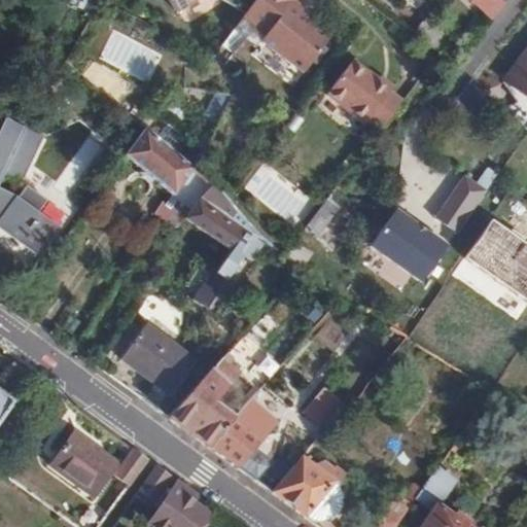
[(163,0),(173,15),(200,0),(163,0)]
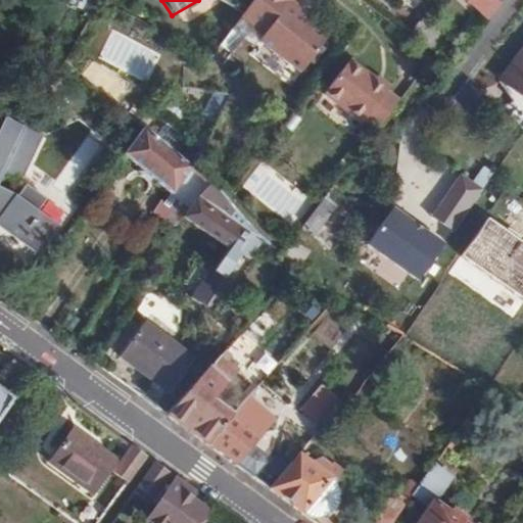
[(253,0),(241,16),(265,34),(258,41),(287,62),(289,60),(303,70),(327,39),(286,8),(292,0),(253,0)]
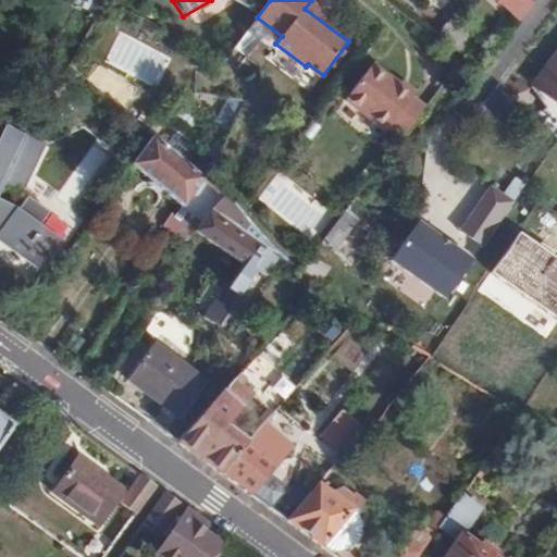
[(403,0),(418,11),(426,0),(403,0)]
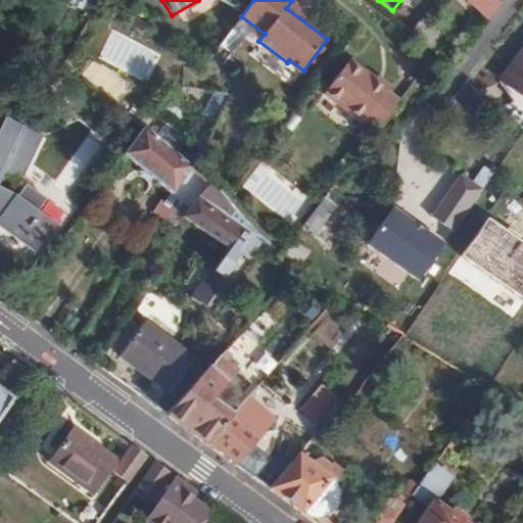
[(502,0),(465,0),(487,20),(502,0)]
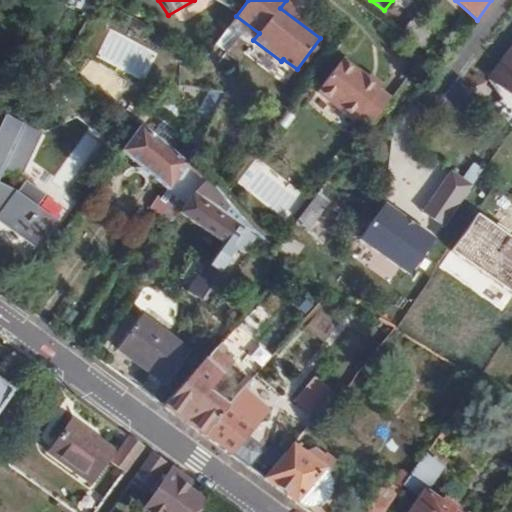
[(227,28),(215,43),(231,55),(243,40),(227,28)]
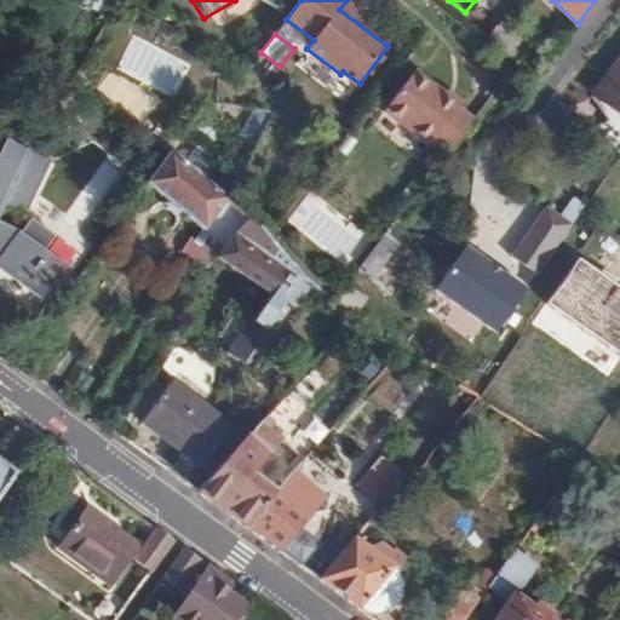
[(619,110),(619,112),(619,59),(592,99),(610,121),(619,110)]
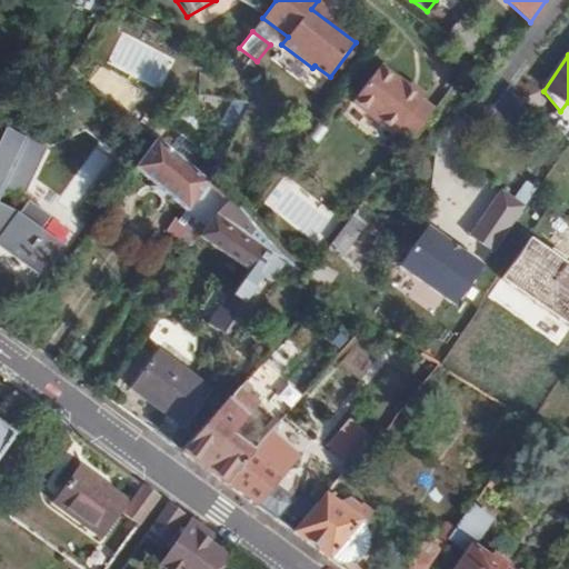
[(380,65),(352,100),(392,135),(397,131),(409,142),(433,110),(419,98),(423,93),(411,83),(409,87),(380,65)]
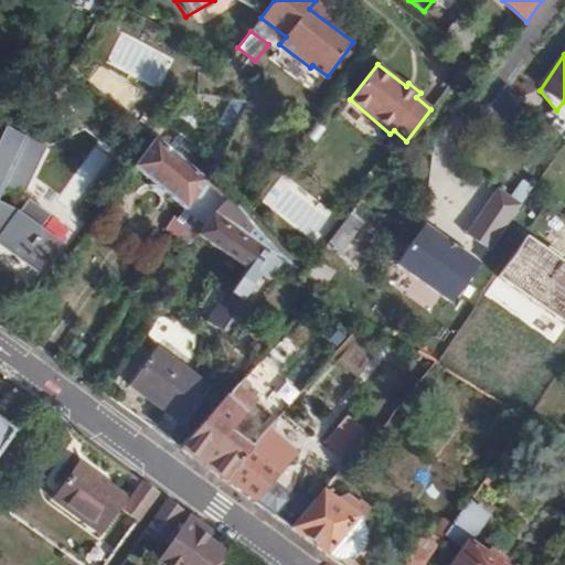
[(0,234),(0,235),(0,244),(40,275),(64,244),(22,212),(0,201),(4,193),(7,188),(23,195),(48,147),(6,127),(0,137),(0,234)]
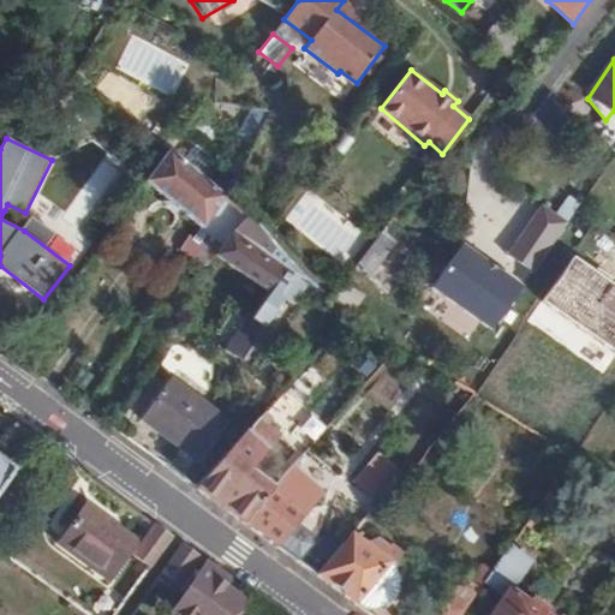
[(222,196),(168,155),(147,184),(206,230),(222,244),(245,215),(222,196)]
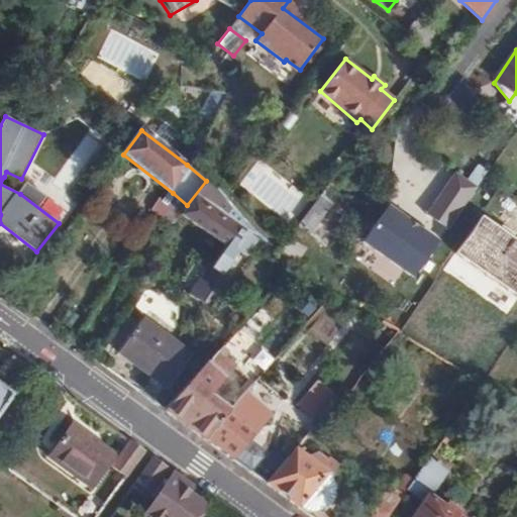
[(455,173),(428,214),(449,228),(477,187),(455,173)]
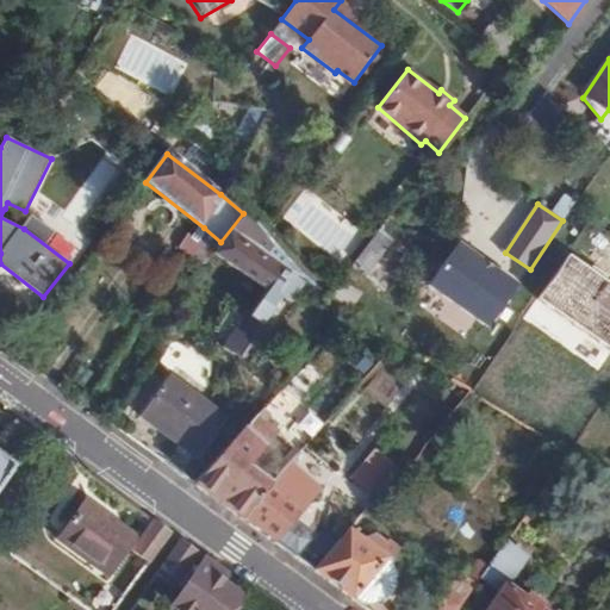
[(263,232),(243,213),(221,242),(213,251),(218,256),(216,260),(230,272),(234,267),(260,286),(226,350),(242,362),(281,298),(277,293),(294,265),(263,232)]
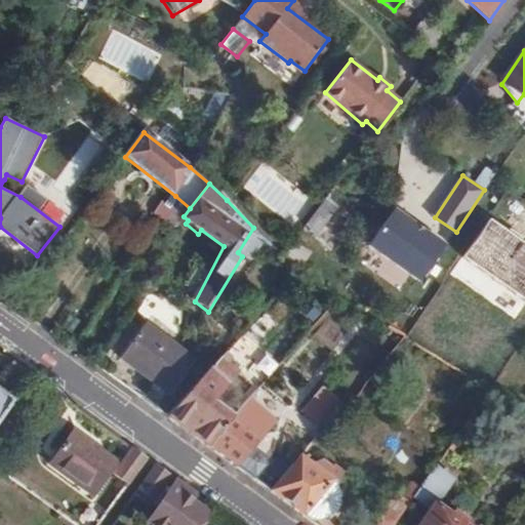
[(175,196),(160,219),(171,228),(182,214),(184,216),(190,208),(175,196)]
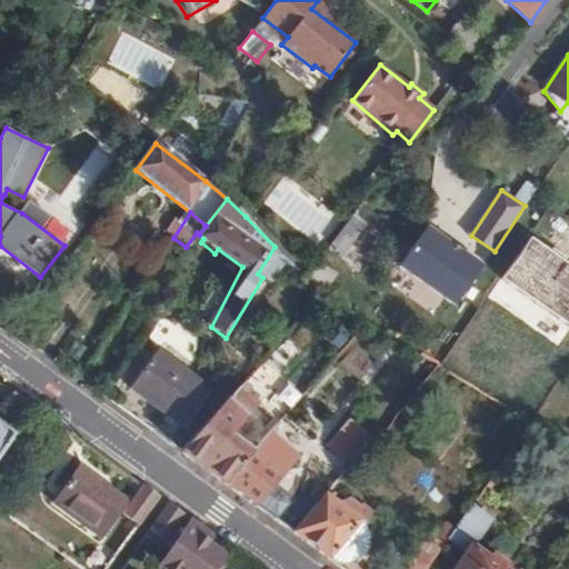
[(485,268),(429,228),(402,266),(458,305),(485,268)]
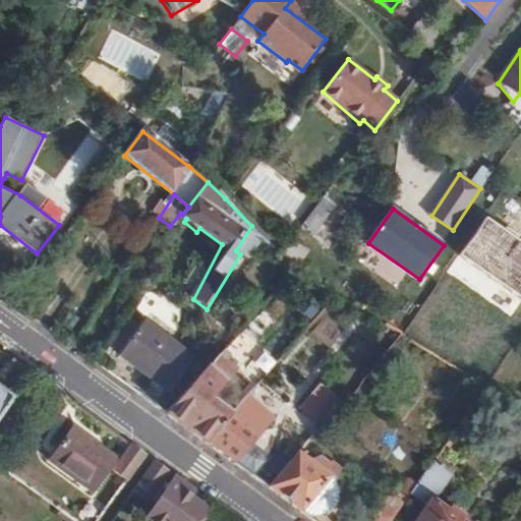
[(520,239),(488,217),(462,254),(520,295),(520,239)]
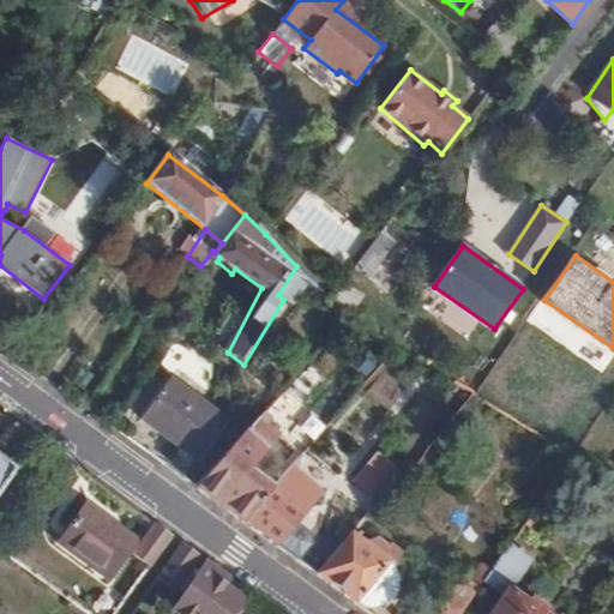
[(139,420),(196,464),(227,425),(169,381),(139,420)]
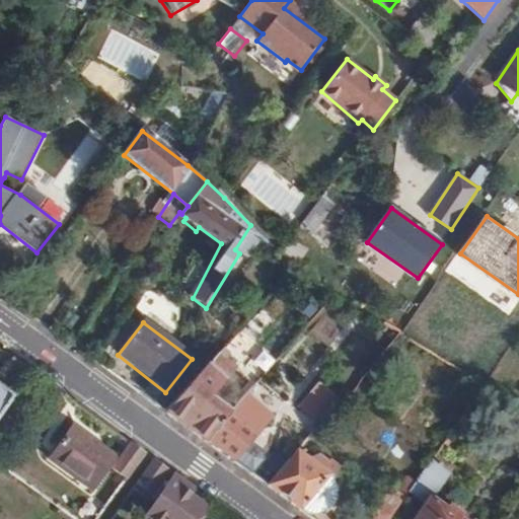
[(224,349),(167,413),(188,428),(208,443),(231,416),(217,405),(224,396),(218,392),(237,370),(225,360),(230,354),(224,349)]
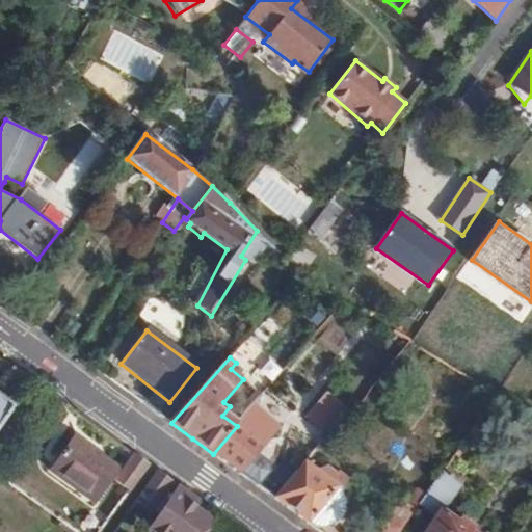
[(300,403),(274,382),(237,426),(213,454),(241,474),(273,498),(298,470),(286,460),(276,470),(273,468),(275,458),(262,448),(300,403)]
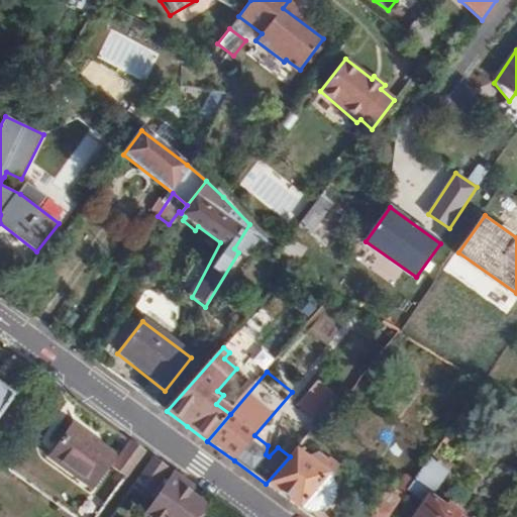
[(298,405),(318,423),(339,400),(318,382),(298,405)]
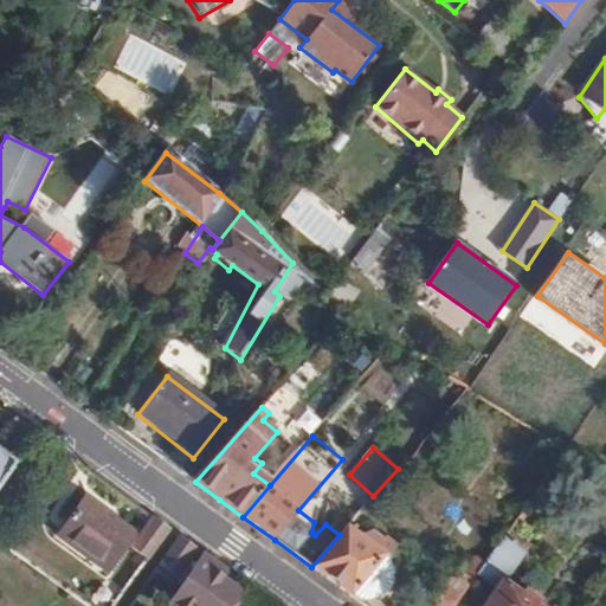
[(0,452),(0,485),(15,464),(0,452)]
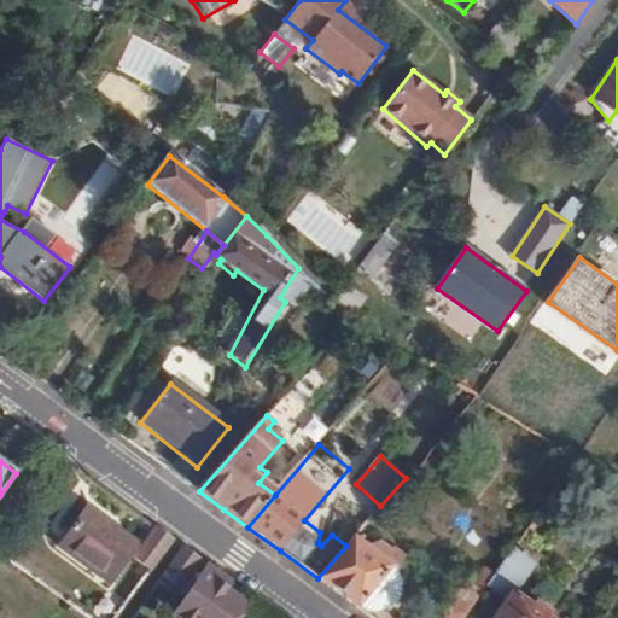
[(138,549),(87,511),(57,549),(108,588),(138,549)]
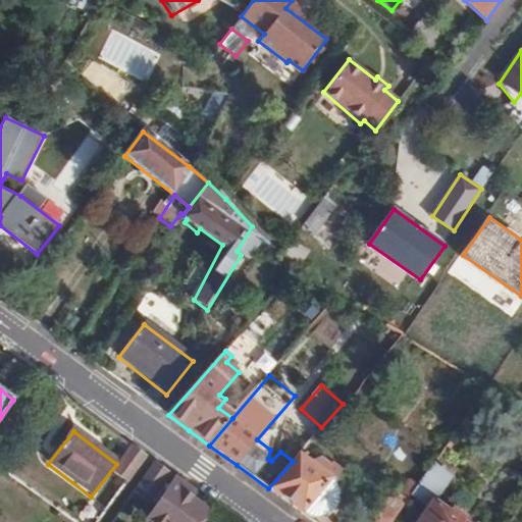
[(131,449),(112,474),(126,484),(145,459),(131,449)]
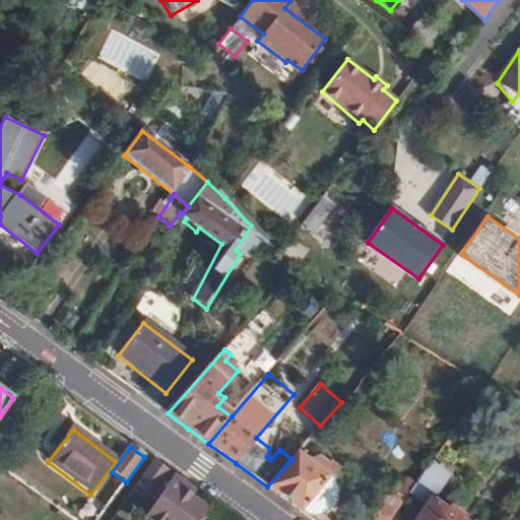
[(299,451),(291,459),(267,486),(308,515),(312,515),(318,516),(324,515),(330,512),(334,508),(337,502),(338,497),(338,491),(336,484),(333,479),(340,471),(330,462),(328,464),(318,456),(312,462),(299,451)]
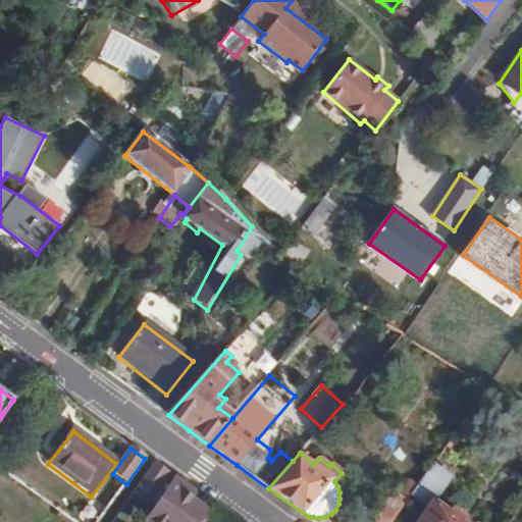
[(453,475),(434,461),(411,493),(429,508),(418,521),(461,521),(433,501),(453,475)]
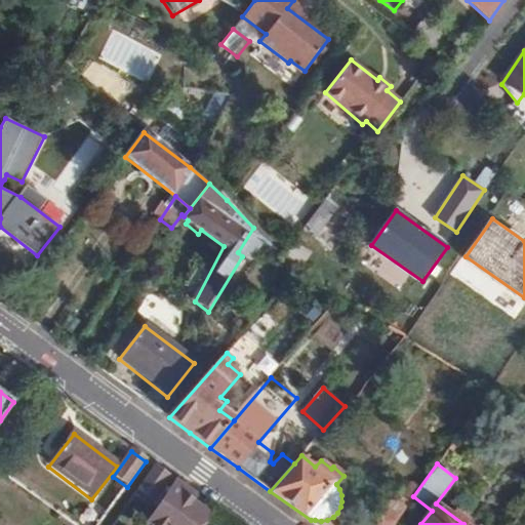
[(156,468),(138,490),(150,498),(166,476),(156,468)]
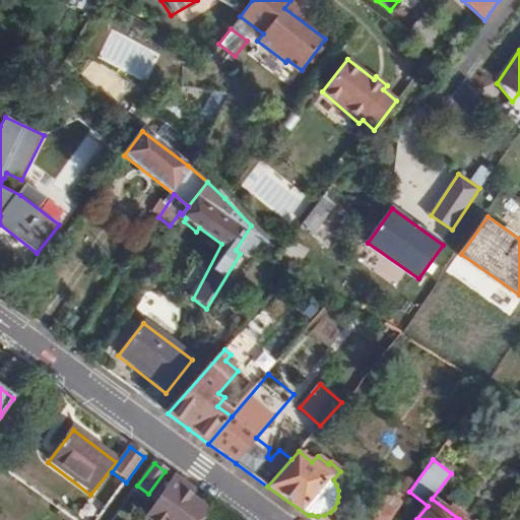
[(154,504),(144,518),(146,519),(194,519),(203,508),(184,494),(188,489),(174,477),(166,489),(161,486),(150,502),(154,504)]
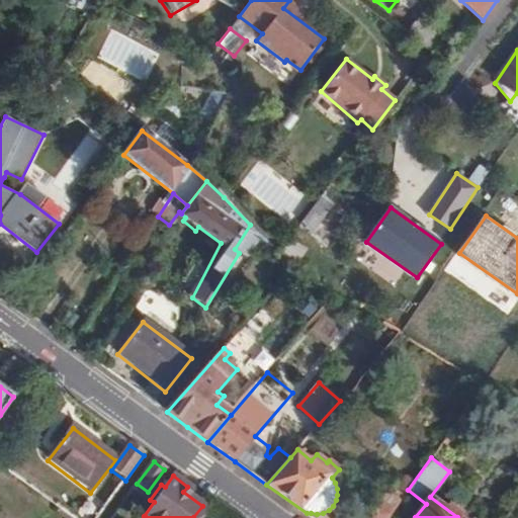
[(374,514),(379,517),(387,517),(403,497),(393,489),(374,514)]
